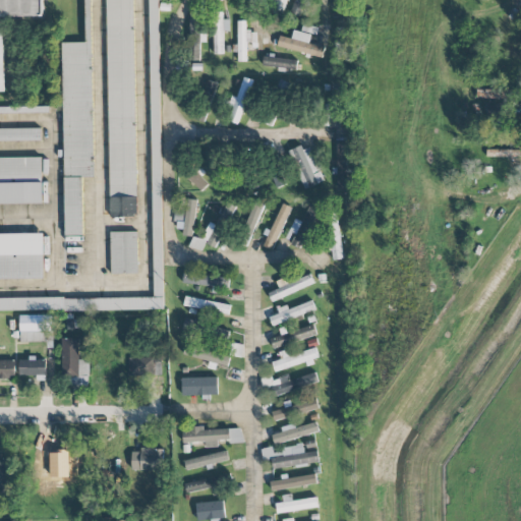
[(0,0),(0,16),(44,16),(43,0),(0,0)]
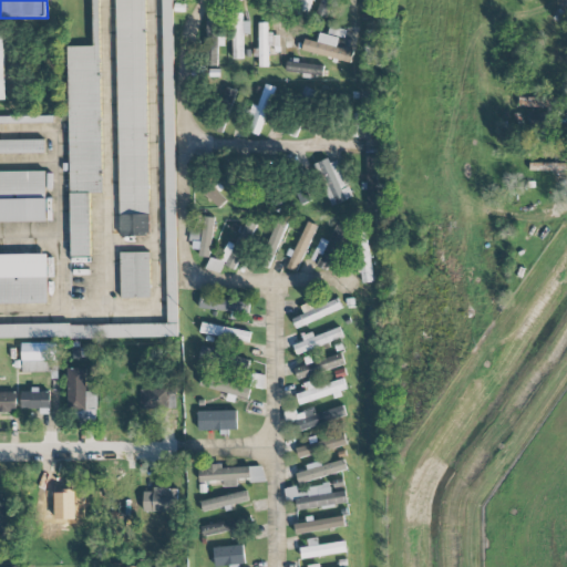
[(102,193),(99,0),(92,0),(93,47),(68,47),(71,256),(91,256),(90,194),(102,193)]
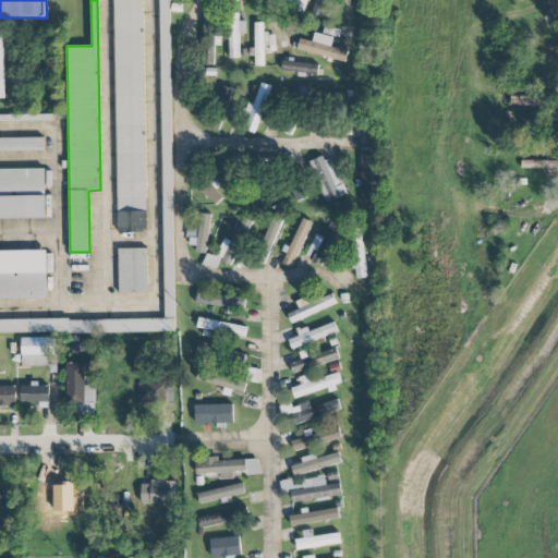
[(144,0),(114,0),(119,232),(148,232),(144,0)]
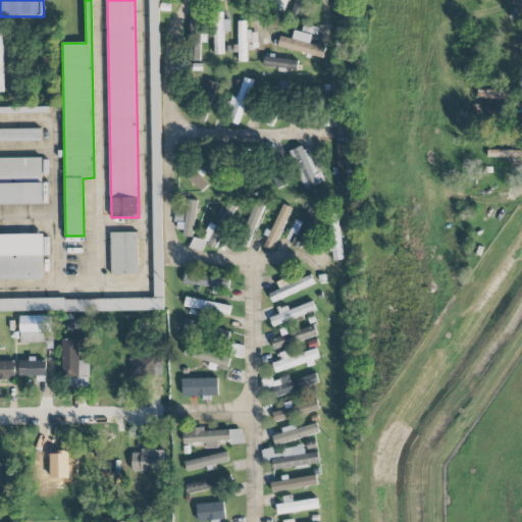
[(149,0),(154,298),(162,297),(158,0),(149,0)]
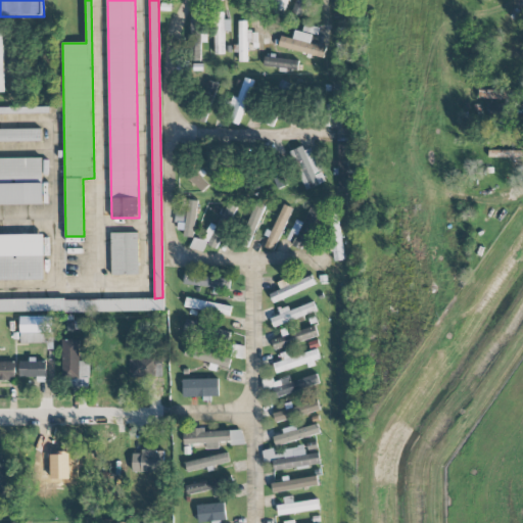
[(277,0),(275,11),(285,14),(288,0),(277,0)]
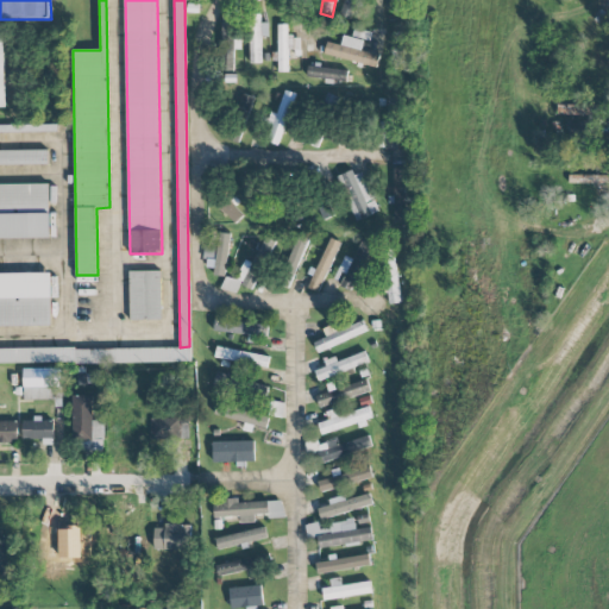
[(343,0),(338,16),(351,20),(358,0),(343,0)]
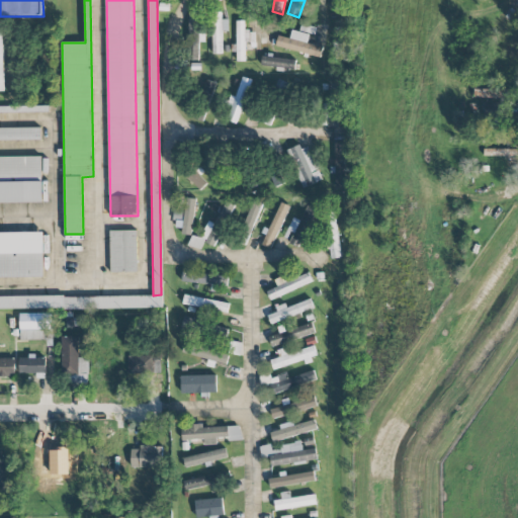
[(331,0),(331,8),(345,8),(345,0),(331,0)]
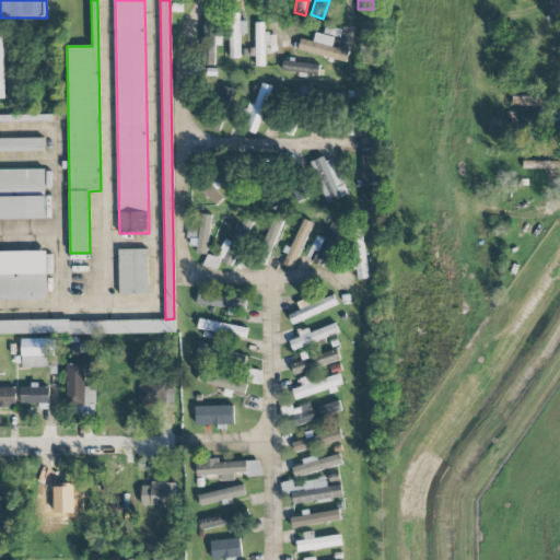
[(214,66),(214,45),(218,45),(219,13),(203,13),(202,66),(214,66)]
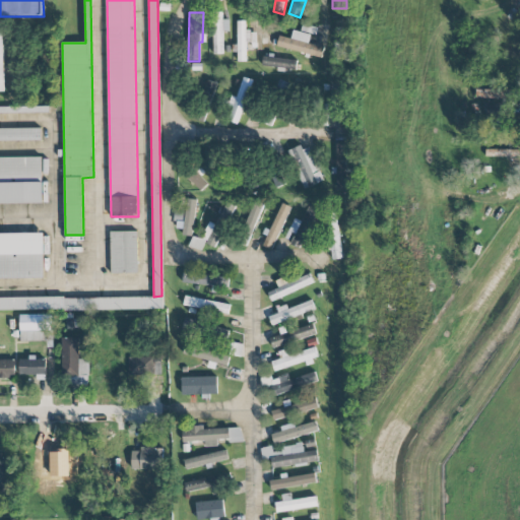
[(222,30),(230,30),(229,19),(222,19),(222,12),(212,12),(213,54),(222,54),(222,30)]
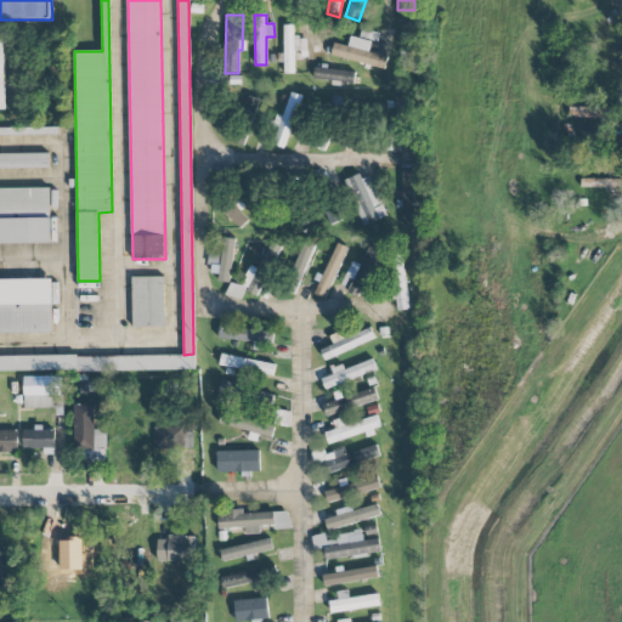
[(307,38),(293,38),(294,26),(284,26),(283,73),(294,74),(294,55),(306,55),(307,38)]
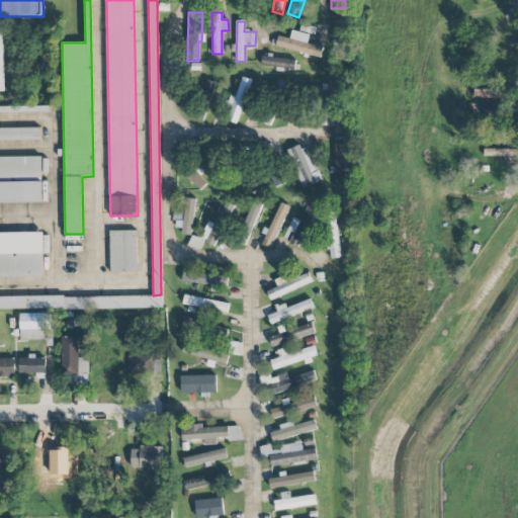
[(275,47),(321,58),(323,47),(307,44),(310,34),(291,30),(290,38),(278,35),(275,47)]
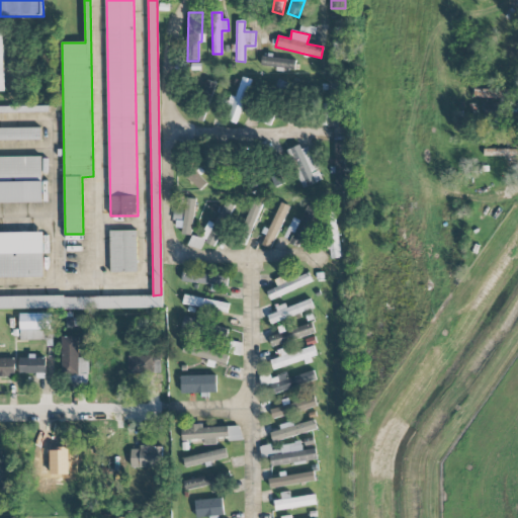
[(270,58),(271,56),(264,56),(263,67),(294,69),(295,59),(270,58)]
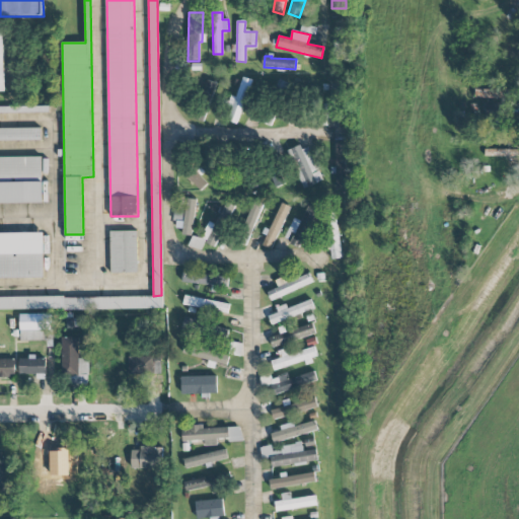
[(235,97),(231,96),(228,104),(234,106),(228,121),(236,124),(253,81),(243,77),(235,97)]
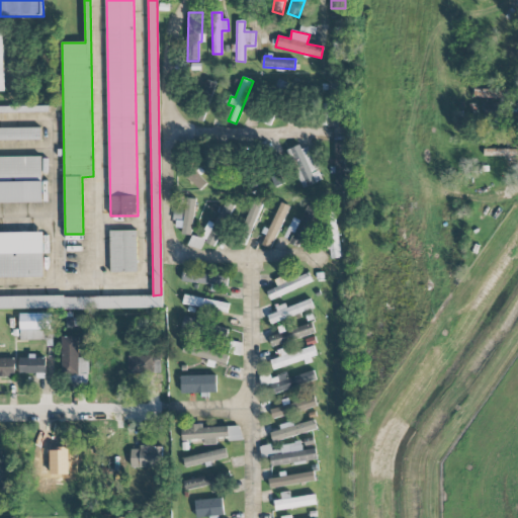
[(216,83),(207,80),(202,95),(210,98),(216,83)]
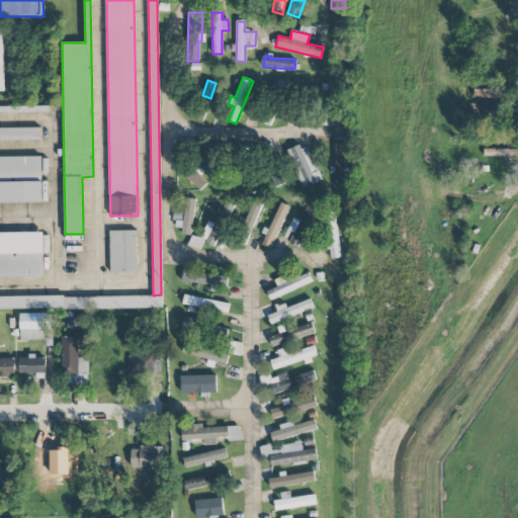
[(498,119),(499,102),(485,102),(485,119),(498,119)]
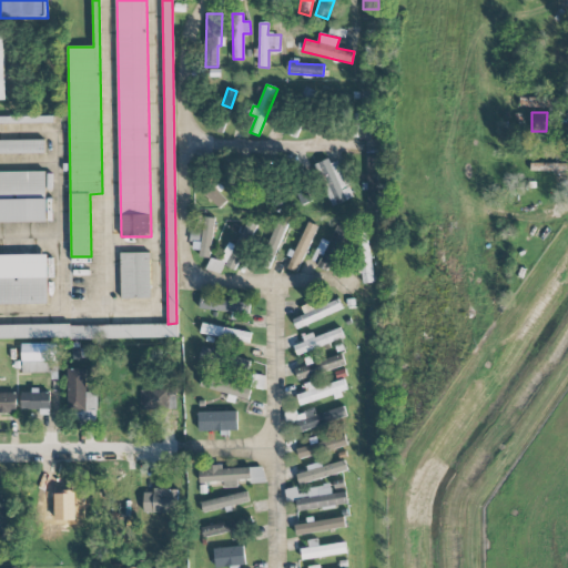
[(0,141),(0,154),(46,154),(46,141),(0,141)]
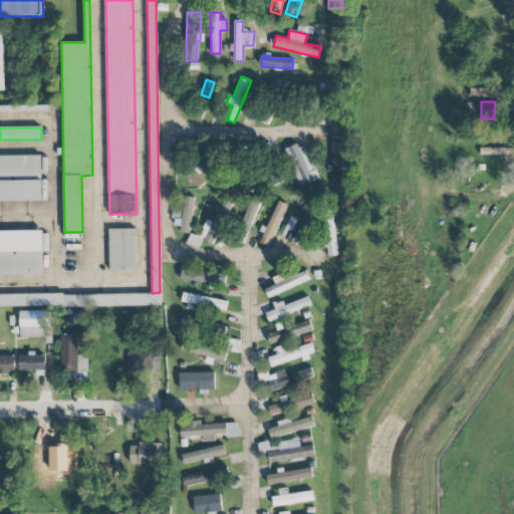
[(302,187),(320,179),(303,143),(285,151),(302,187)]
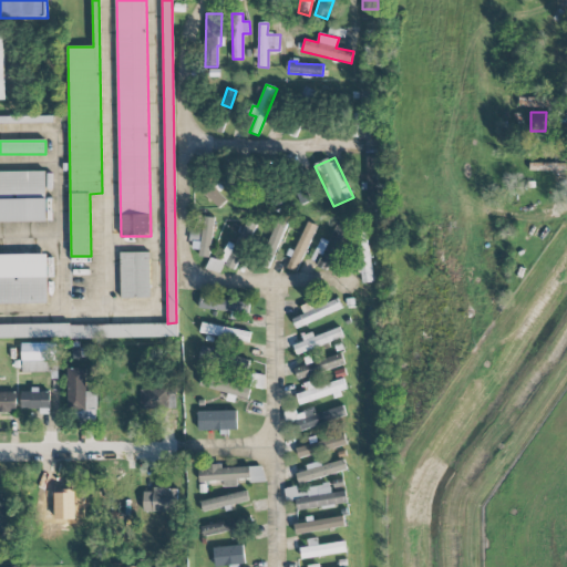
[(45,172),(0,172),(0,222),(47,222),(45,172)]
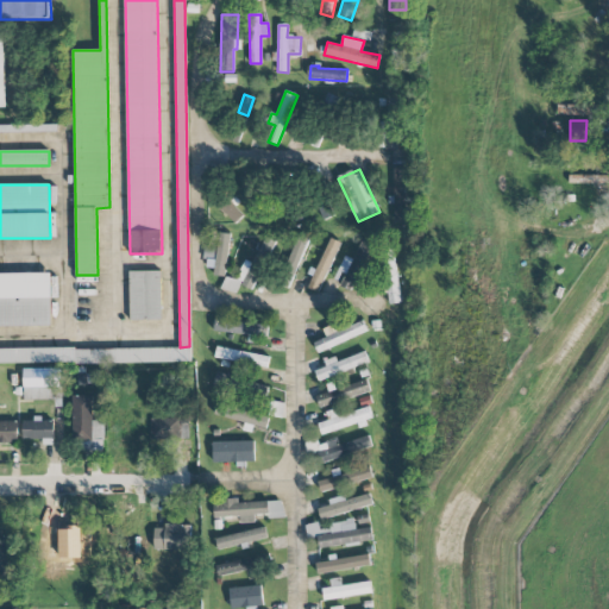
[(263,219),(261,192),(248,194),(250,220),(263,219)]
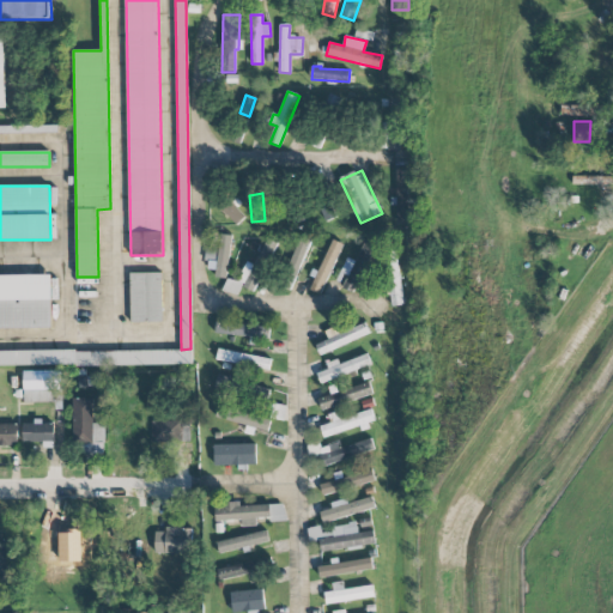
[(337,217),(328,198),(316,202),(326,222),(337,217)]
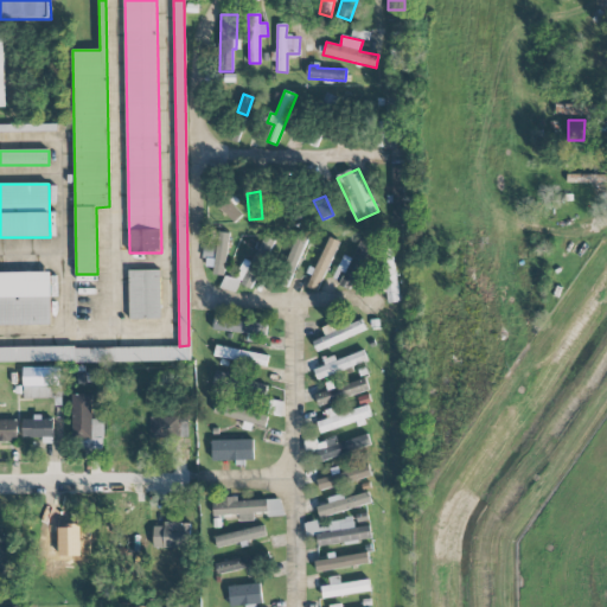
[(234,222),(242,213),(228,200),(219,209),(234,222)]
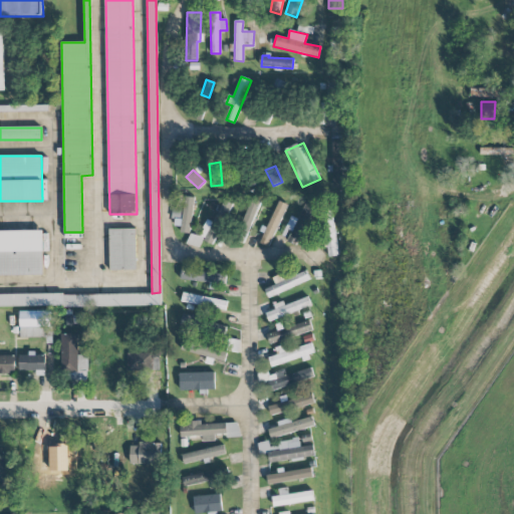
[(248,233),(261,201),(252,198),(239,229),(248,233)]
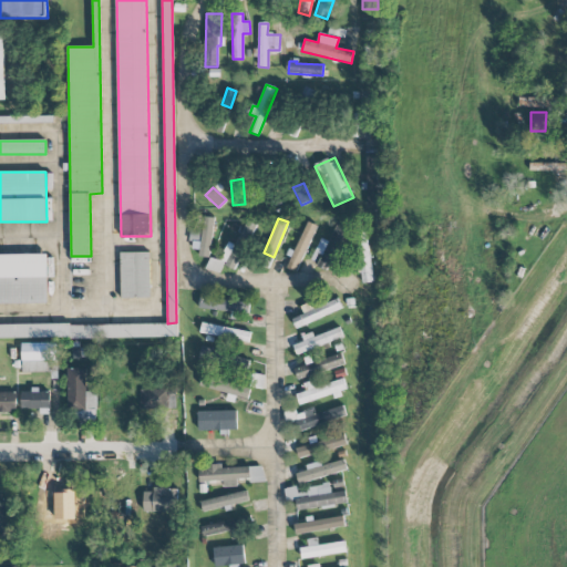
[(235,270),(255,224),(247,222),(237,246),(228,241),(220,261),(210,257),(206,268),(219,274),(223,265),(235,270)]
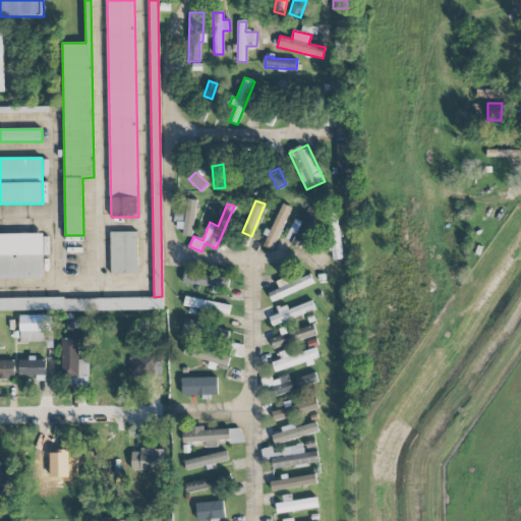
[(291,208),(283,204),(264,246),(273,250),(291,208)]
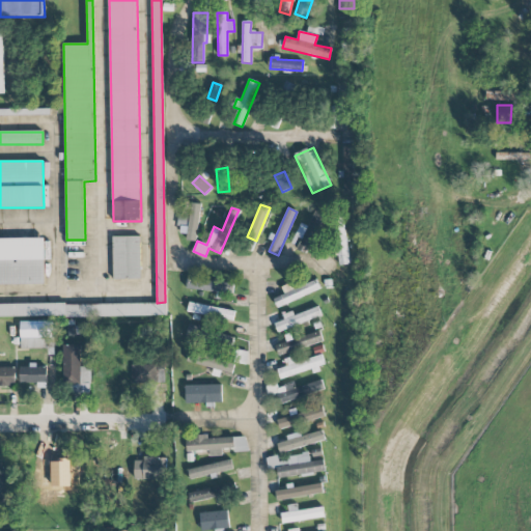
[(300,223),(294,241),(300,242),(297,250),(308,254),(323,210),(315,207),(309,226),(300,223)]
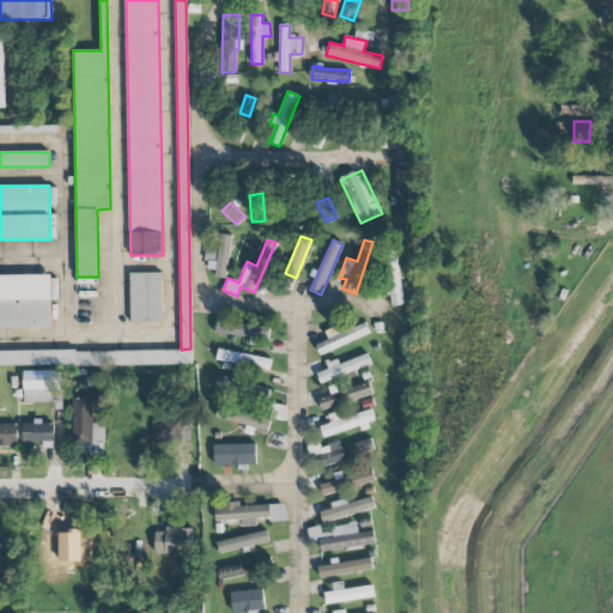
[(393,307),(405,304),(394,252),(382,254),(393,307)]
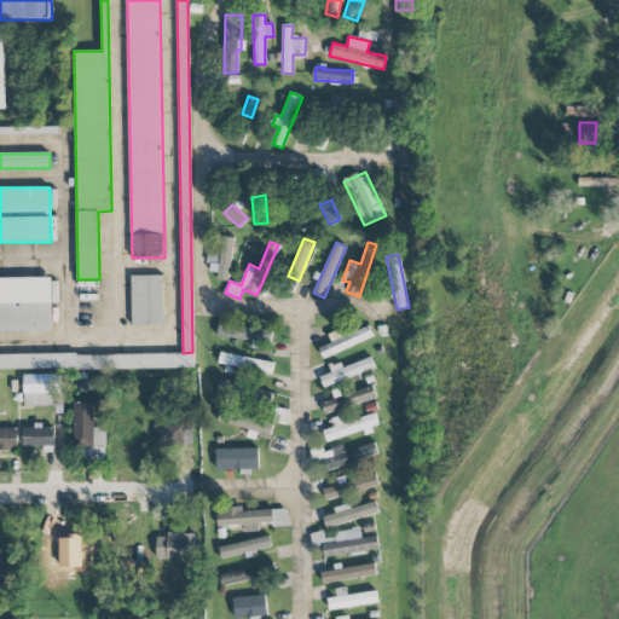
[(165,276),(132,277),(133,327),(165,327),(165,276)]
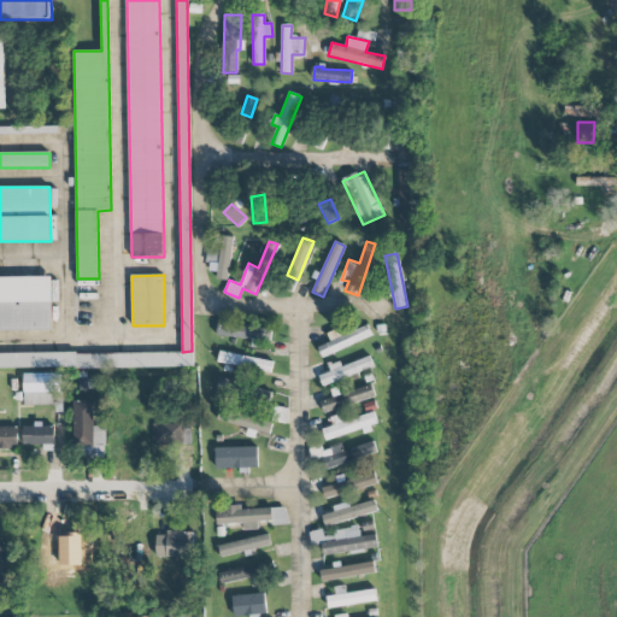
[(0,278),(0,331),(52,331),(52,278),(0,278)]
